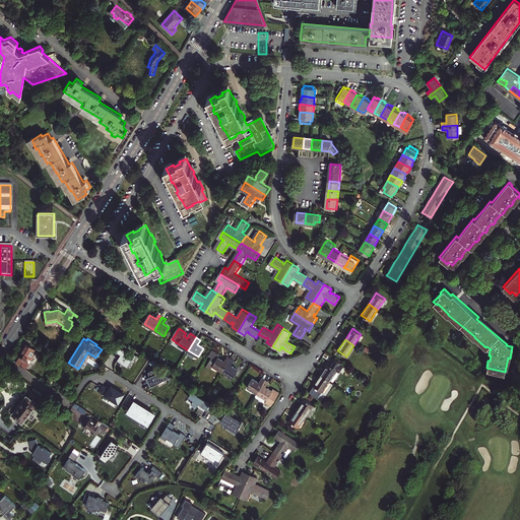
[(36,350),(26,344),(18,356),(17,355),(14,361),(24,368),(25,366),(27,367),(37,351),(36,350)]
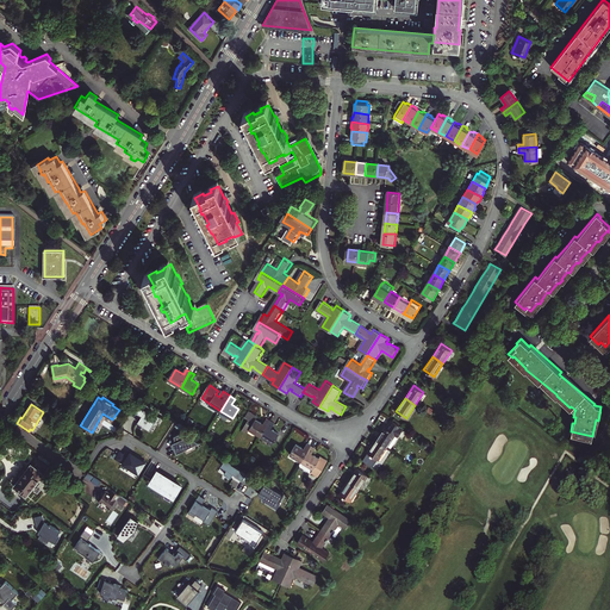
[(136,412),(142,416),(138,421),(151,428),(155,422),(156,423),(161,415),(155,412),(155,414),(141,405),(136,412)]
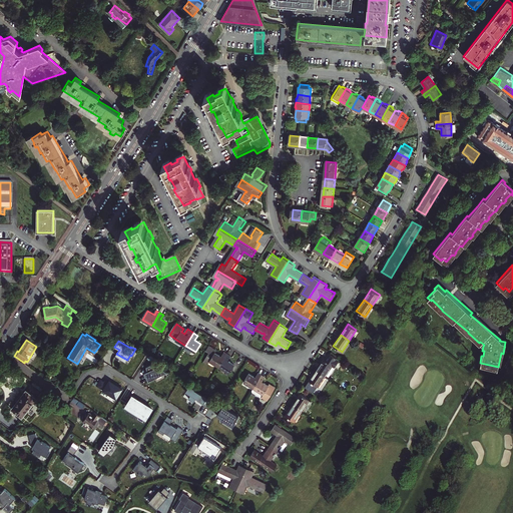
[(224,352),(221,357),(215,353),(216,351),(209,347),(206,351),(209,353),(204,362),(209,363),(210,361),(219,367),(227,354),(224,352)]
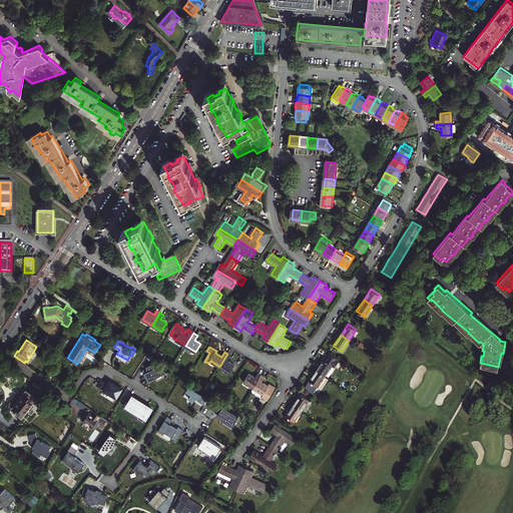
[(326,360),(325,359),(318,370),(326,376),(333,365),(336,367),(339,361),(340,360),(331,353),(326,360)]
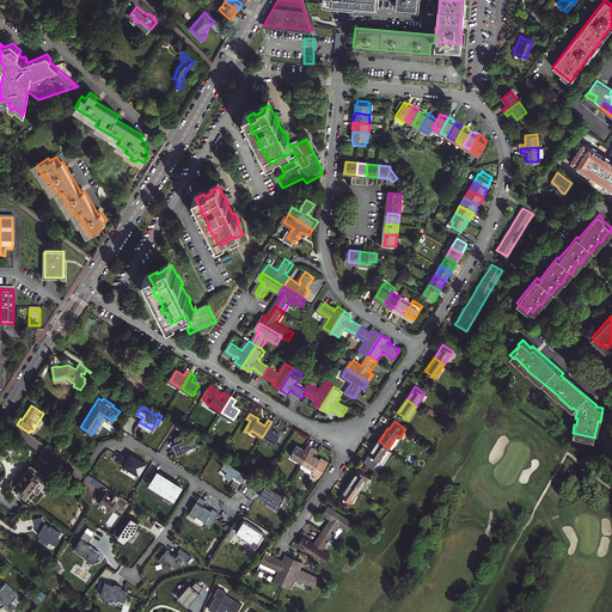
[(271,422),(262,438),(274,445),(280,435),(273,430),(276,424),(271,422)]
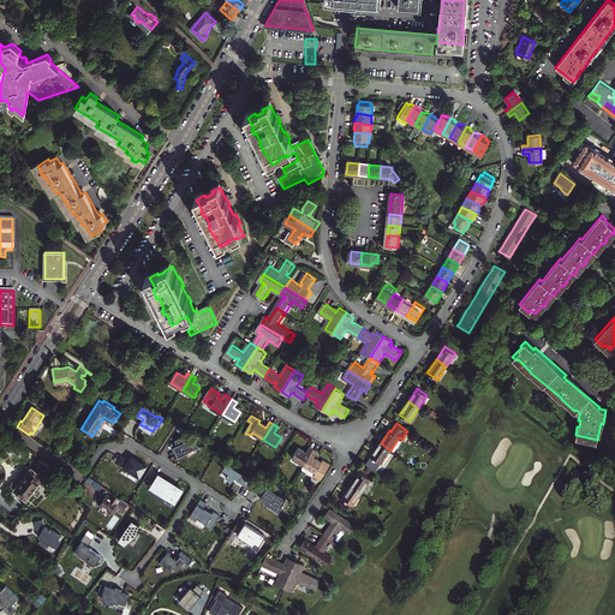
[(174,449),(178,457),(185,453),(185,452),(199,445),(189,439),(186,440),(184,435),(175,439),(177,448),(174,449)]
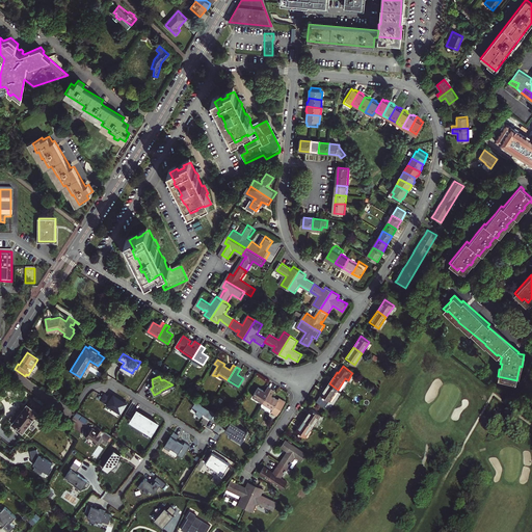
[(330,401),(338,390),(329,383),(321,395),(330,401)]
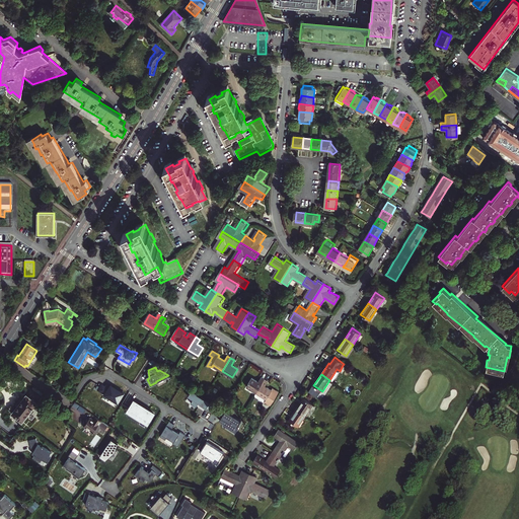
[(247,386),(256,392),(265,379),(263,378),(260,382),(252,378),(247,386)]
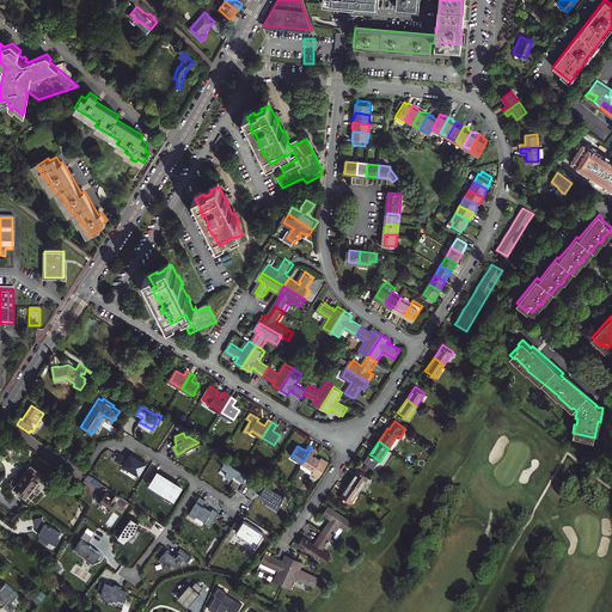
[(303,463),(300,467),(312,473),(319,478),(330,463),(323,458),(322,460),(313,456),(317,450),(312,447),(303,463)]
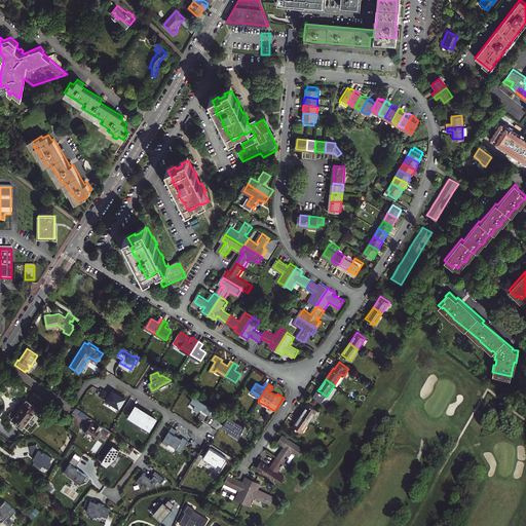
[(103,389),(99,396),(119,408),(125,398),(112,389),(111,391),(107,389),(106,391),(103,389)]
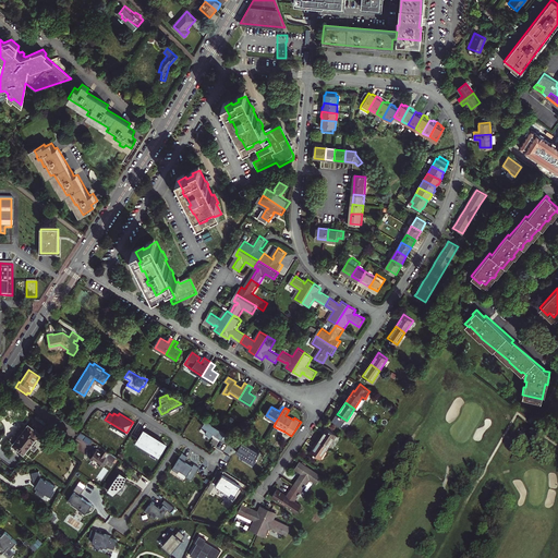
[(207,428),(205,433),(211,436),(214,432),(216,434),(221,438),(226,431),(219,427),(219,428),(211,423),(207,420),(204,424),(203,426),(207,428)]
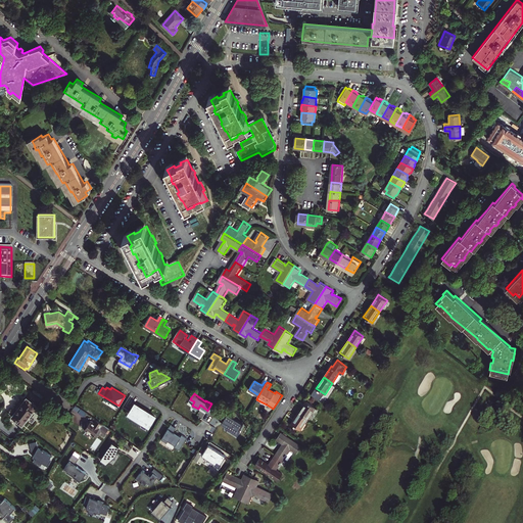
[(38,406),(27,396),(11,416),(22,425),(38,406)]
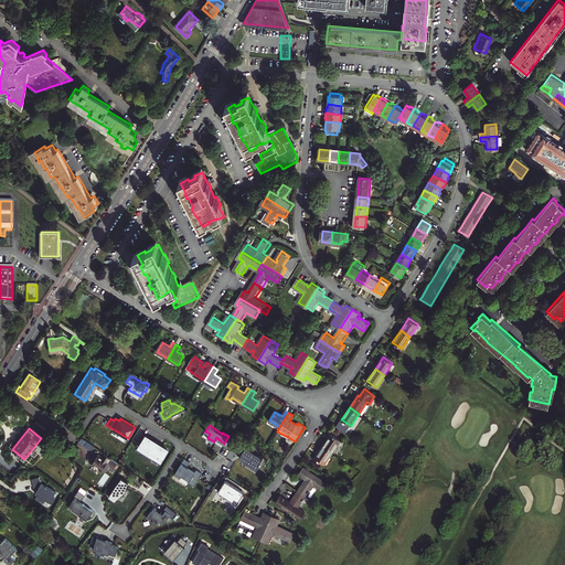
[(324,446),(333,452),(342,440),(332,434),(324,446)]
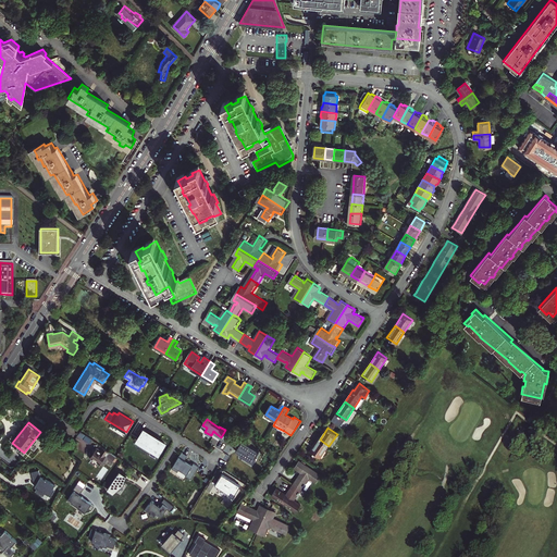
[(144,430),(138,438),(145,443),(144,445),(151,449),(152,448),(159,452),(164,443),(144,430)]
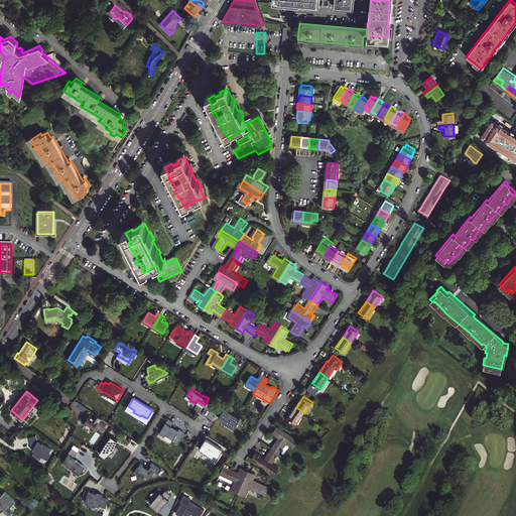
[(297,424),(304,413),(296,407),(288,418),(297,424)]
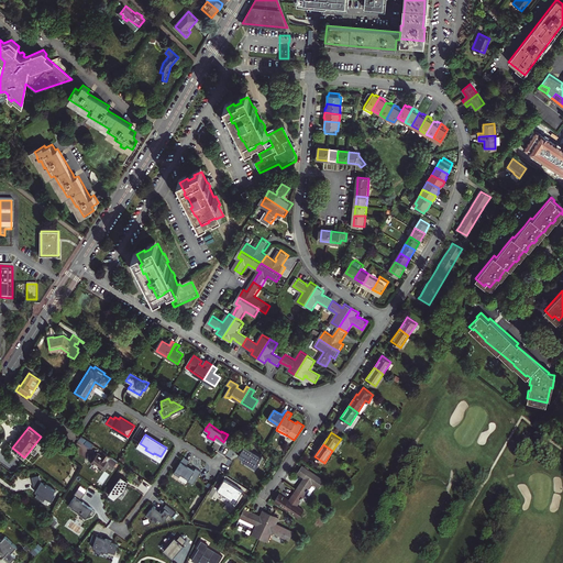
[(98,453),(91,462),(100,468),(101,470),(101,468),(105,471),(109,463),(113,466),(114,465),(117,462),(118,461),(112,457),(105,452),(101,455),(98,453)]
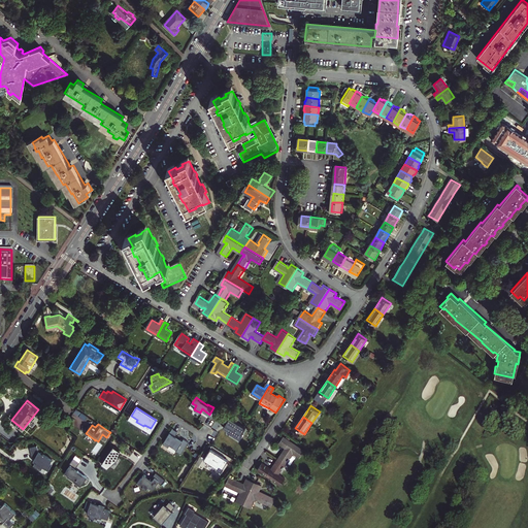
[(163,443),(168,448),(170,444),(177,449),(176,451),(182,454),(189,441),(184,438),(183,440),(175,436),(177,432),(172,428),(163,443)]
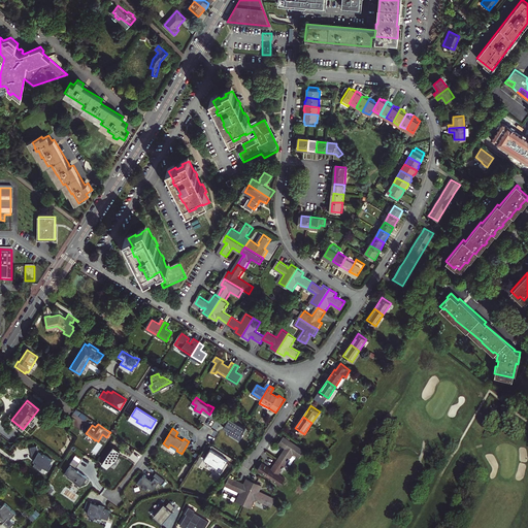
[(286,447),(278,457),(286,462),(293,452),(299,456),(304,449),(284,436),(279,442),(286,447)]
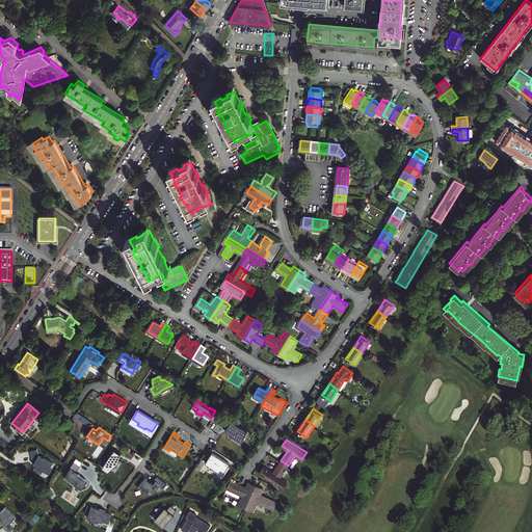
[(33,462),(36,460),(37,462),(33,470),(42,474),(44,471),(49,474),(52,468),(50,468),(53,462),(41,456),(41,457),(40,456),(36,449),(29,452),(33,462)]
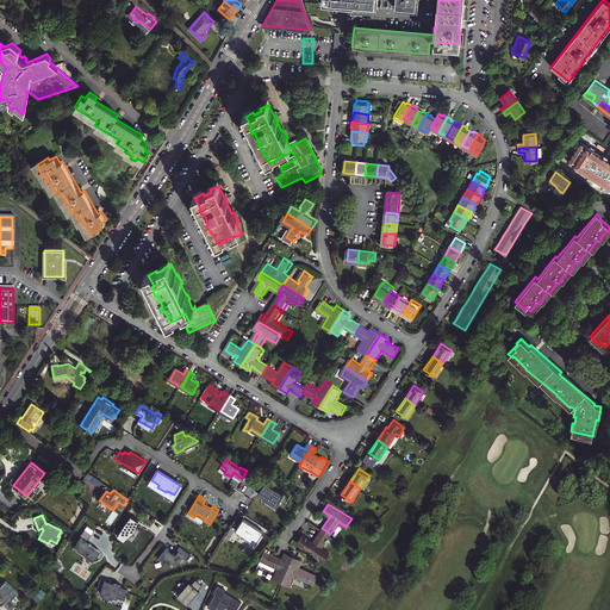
[(131,516),(117,536),(124,541),(135,530),(138,521),(131,516)]
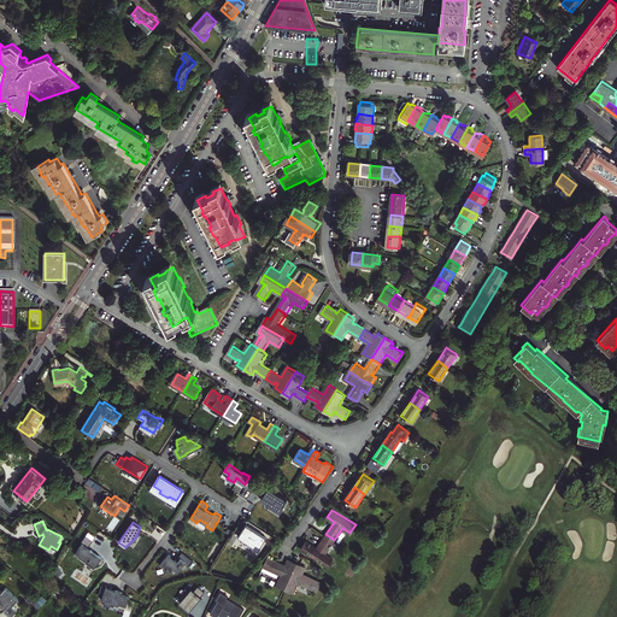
[(246,524),(239,536),(258,550),(266,538),(246,524)]
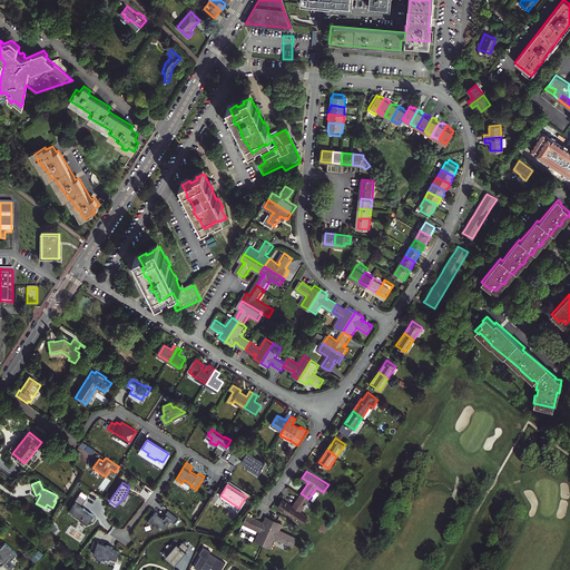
[(301,511),(308,499),(301,493),(293,507),(285,501),(286,501),(283,499),(277,507),(303,523),(308,516),(301,511)]
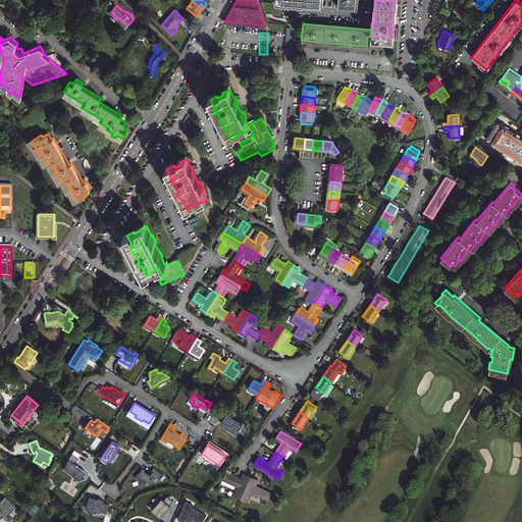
[(68,472),(73,475),(72,476),(80,481),(83,476),(86,478),(88,474),(85,472),(86,472),(73,464),(79,457),(72,453),(68,459),(69,460),(65,466),(69,469),(68,472)]
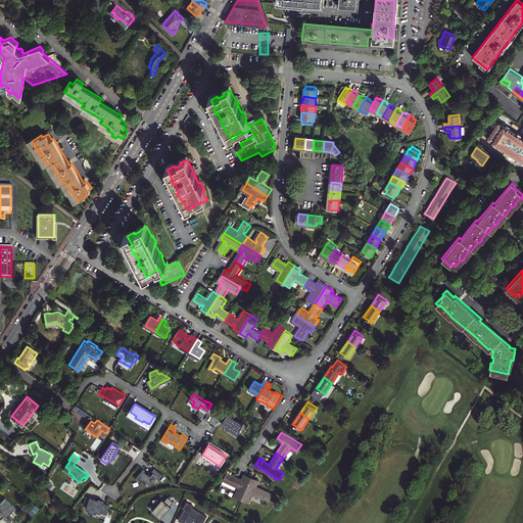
[(143,469),(135,479),(140,482),(141,481),(145,484),(147,481),(150,483),(152,483),(153,481),(155,483),(158,479),(156,477),(157,476),(152,471),(149,474),(143,469)]
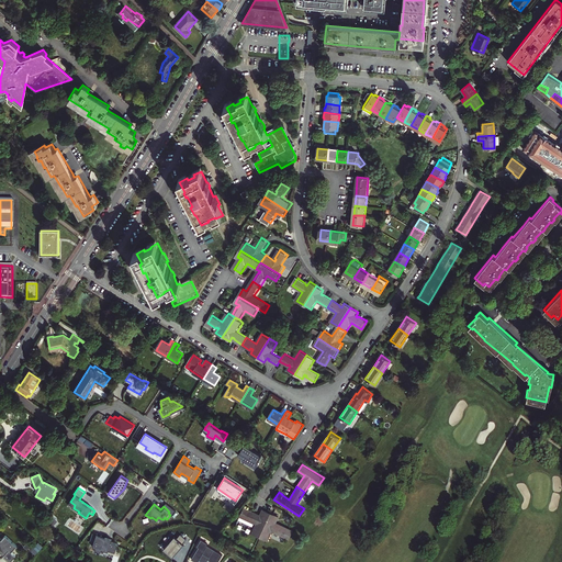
[(260,515),(244,507),(240,516),(257,524),(253,532),(259,536),(271,512),(263,508),(260,515)]
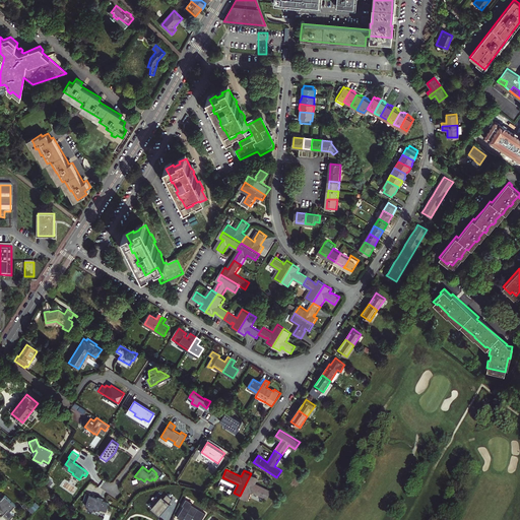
[(251,473),(240,496),(248,500),(252,491),(263,497),(267,489),(255,482),(258,477),(251,473)]
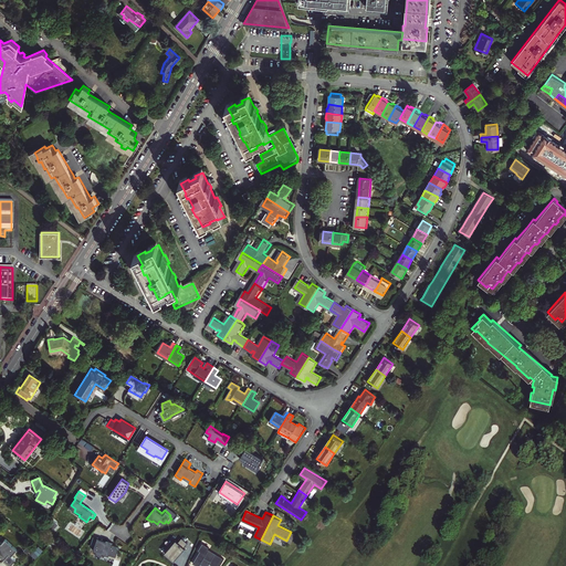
[(97,537),(93,551),(96,552),(95,555),(101,556),(102,553),(108,555),(109,553),(116,555),(118,547),(112,545),(113,543),(97,537)]
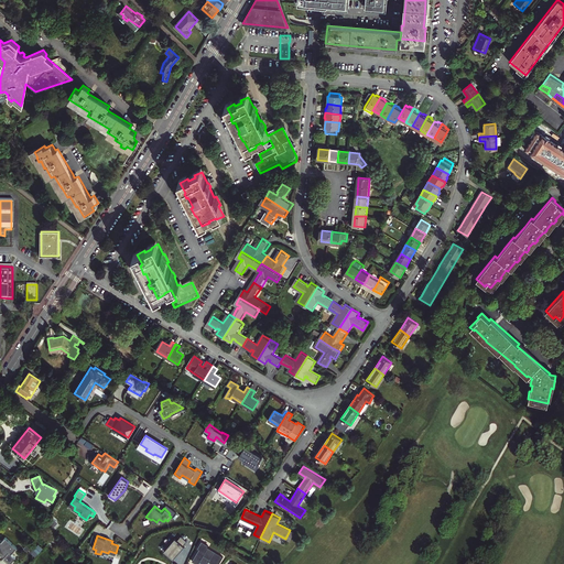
[(173,540),(172,539),(167,544),(169,545),(164,551),(173,559),(180,552),(180,553),(185,546),(183,545),(187,541),(181,535),(177,540),(175,538),(173,540)]
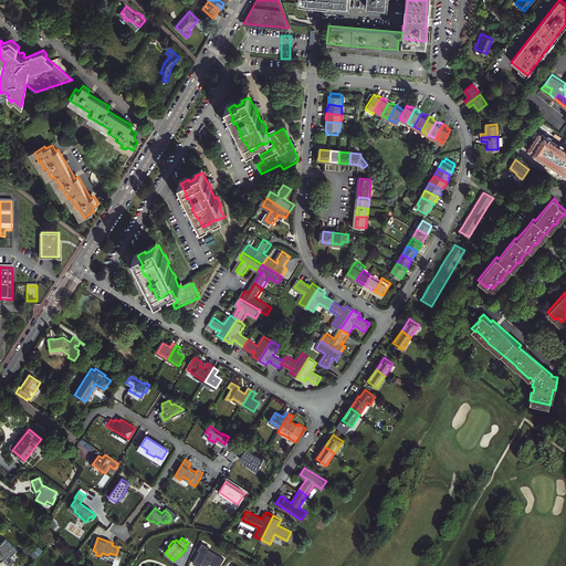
[(0,553),(1,554),(0,555),(4,558),(3,559),(10,565),(16,559),(11,555),(17,549),(6,538),(1,543),(0,542),(0,553)]
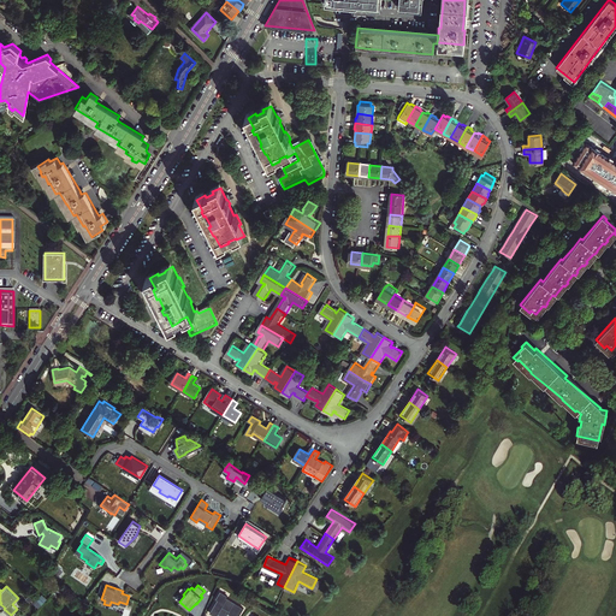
[(218,599),(211,611),(217,615),(218,612),(223,615),(226,615),(229,612),(234,615),(238,615),(243,608),(226,597),(227,594),(220,591),(215,598),(218,599)]
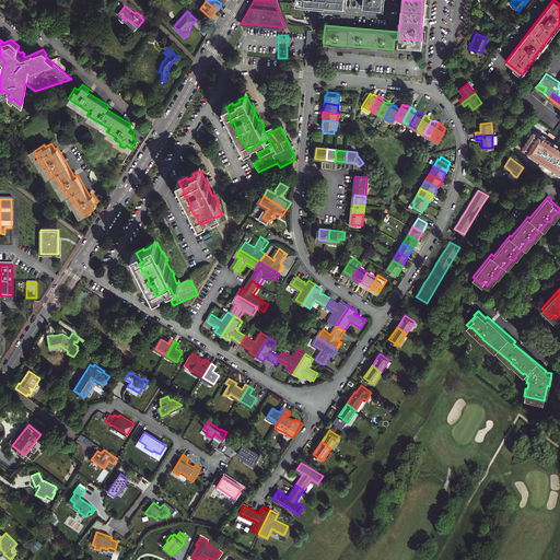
[(31,548),(35,552),(43,545),(38,541),(31,548)]
